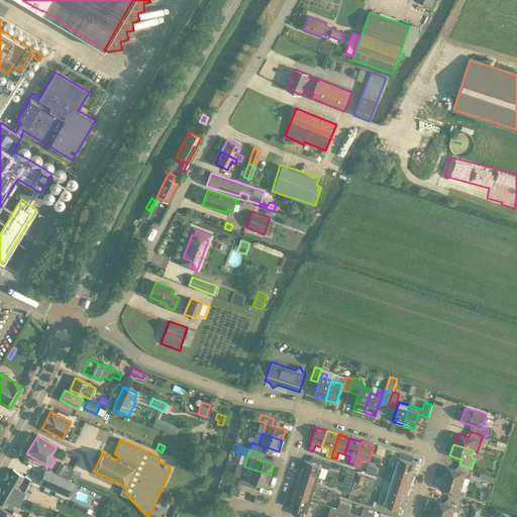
[(394,470),(413,476),(414,470),(413,470),(415,463),(410,461),(411,456),(400,452),(394,470)]
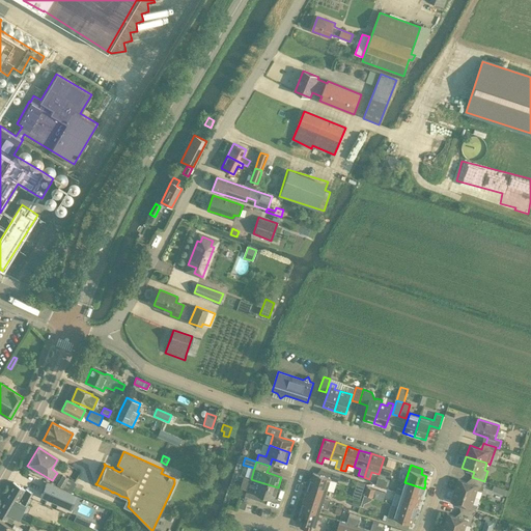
[(308,484),(327,491),(330,479),(338,481),(340,475),(320,469),(318,474),(312,472),(310,479),(309,478),(308,484)]
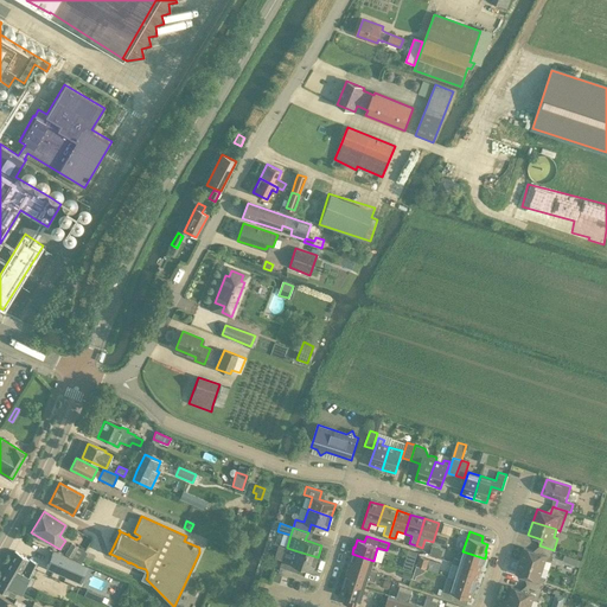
[(64,556),(71,560),(78,548),(71,543),(64,556)]
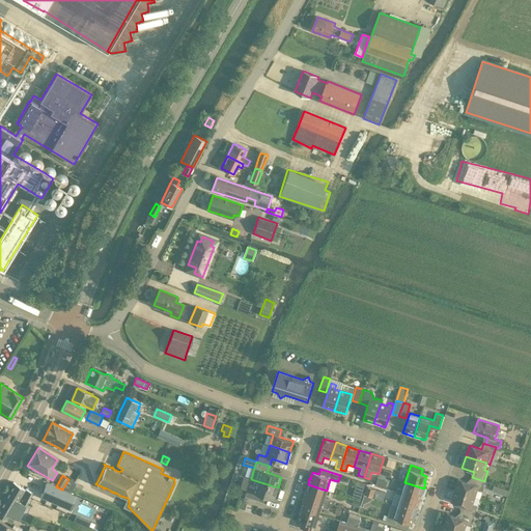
[(484,481),(472,477),(470,483),(458,479),(454,491),(475,498),(477,491),(481,492),(484,481)]
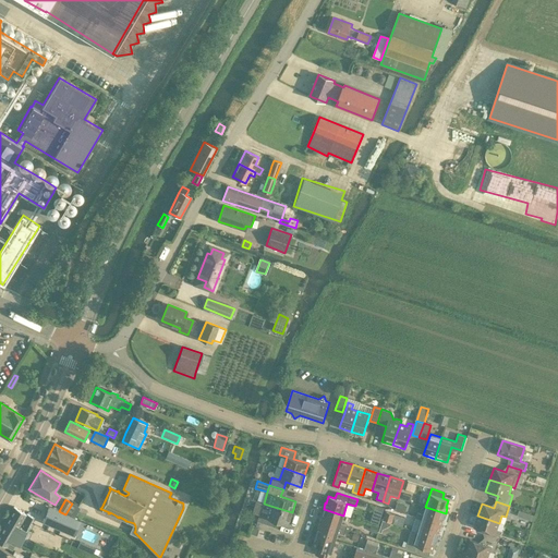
[(404,513),(407,506),(397,502),(395,510),(404,513)]
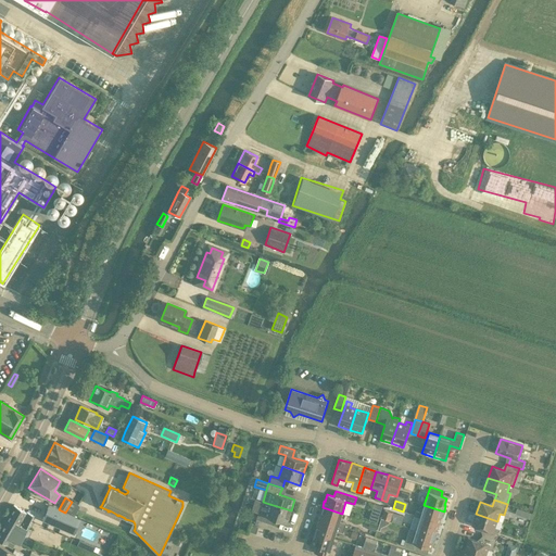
[(72,502),(65,513),(74,516),(79,506),(72,502)]
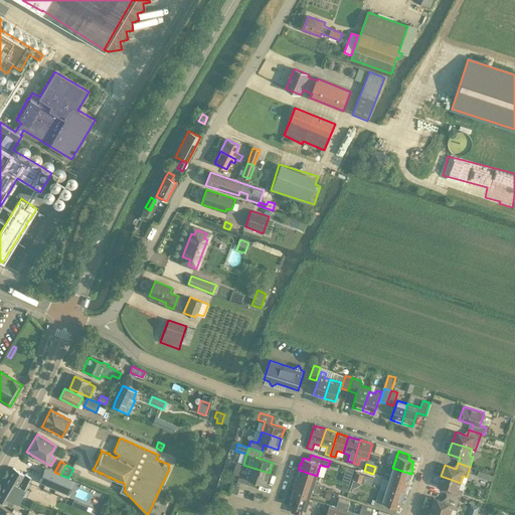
[(267,484),(270,473),(249,467),(246,477),(239,475),(237,481),(250,486),(252,479),(267,484)]
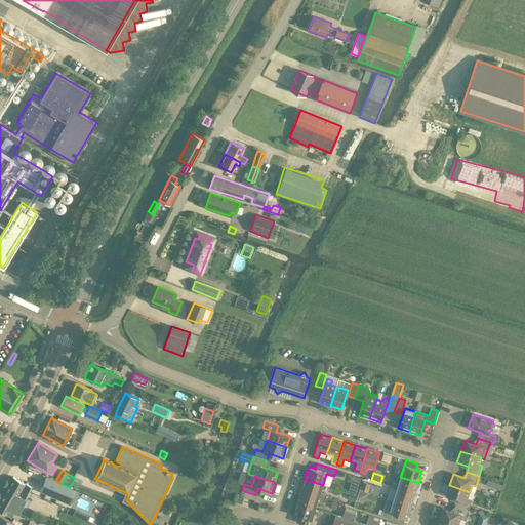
[(17,513),(32,487),(25,483),(12,477),(3,494),(4,495),(0,502),(0,511),(11,517),(14,512),(17,513)]
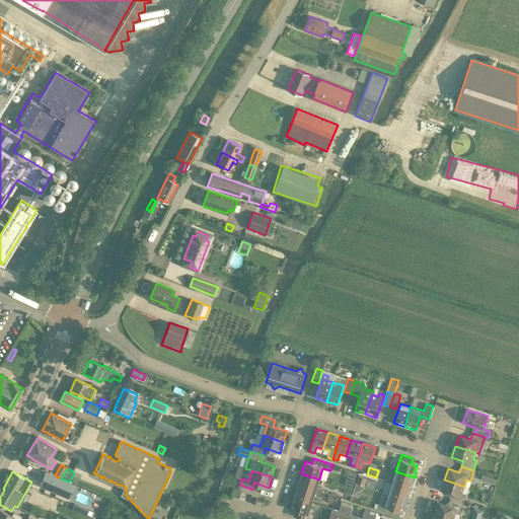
[(69,482),(61,478),(55,475),(46,471),(40,486),(65,497),(71,483),(69,482)]
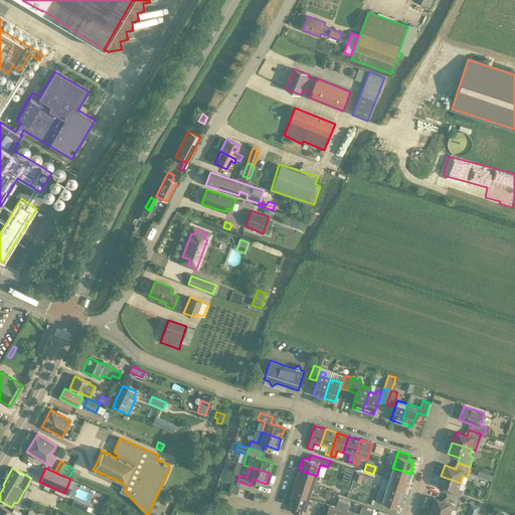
[(409,479),(411,474),(392,468),(390,475),(384,473),(383,478),(406,485),(408,479),(409,479)]
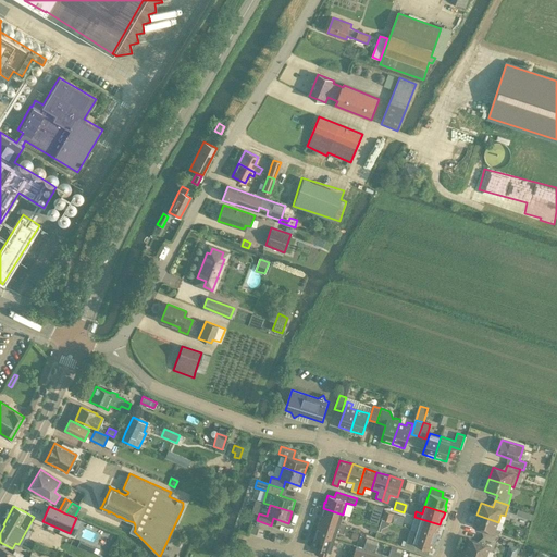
[(320,521),(345,529),(346,524),(341,522),(343,515),(323,508),(321,514),(322,515),(320,521)]
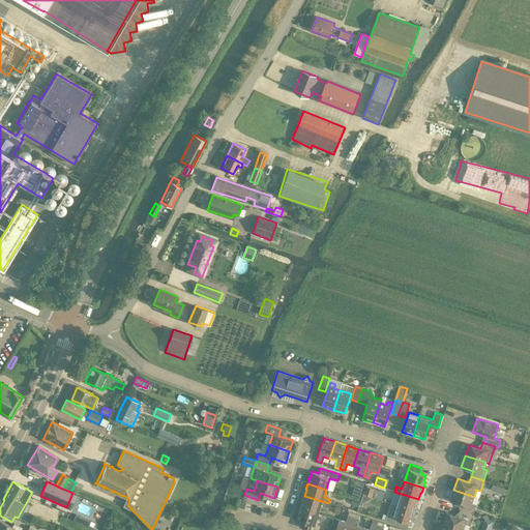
[(374,489),(365,486),(363,494),(372,496),(374,489)]
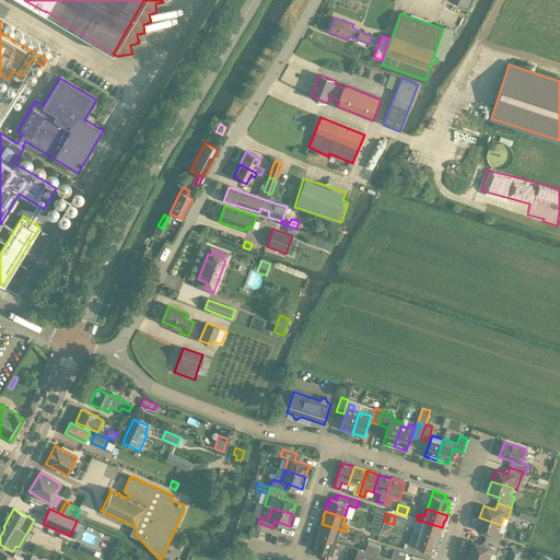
[(395,515),(395,516),(393,524),(392,525),(404,528),(407,520),(395,515)]
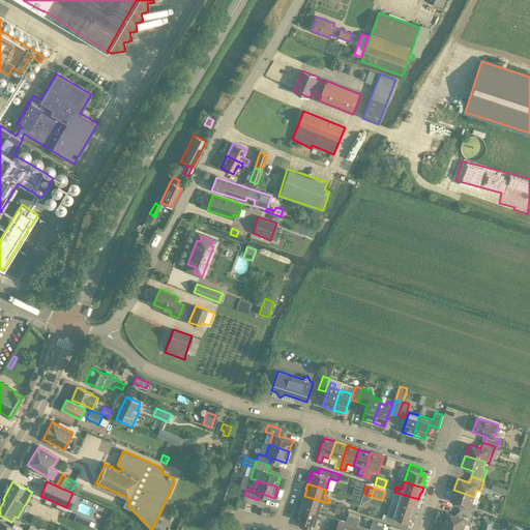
[(474,497),(453,490),(450,501),(462,505),(461,510),(472,514),(475,504),(472,503),(474,497)]
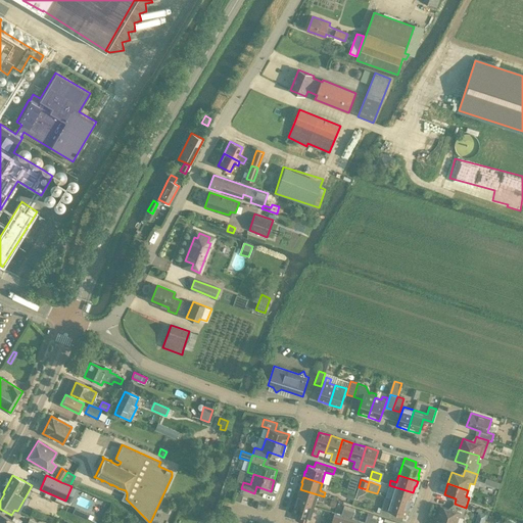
[(393,491),(391,498),(410,505),(412,498),(411,498),(413,492),(389,485),(387,489),(393,491)]
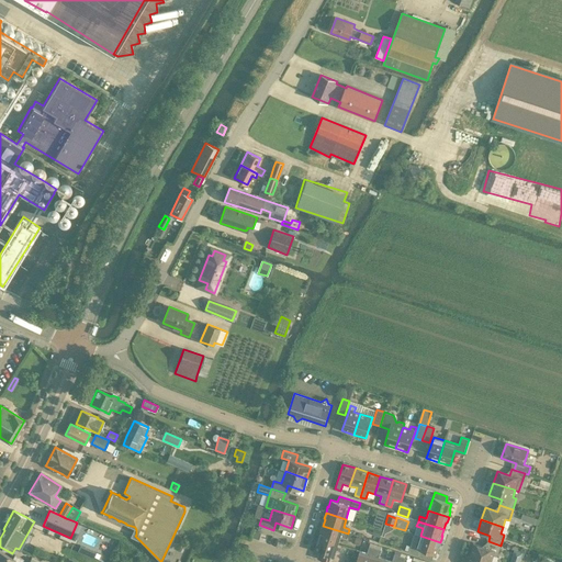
[(394,527),(385,525),(381,539),(386,540),(388,535),(391,536),(394,527)]
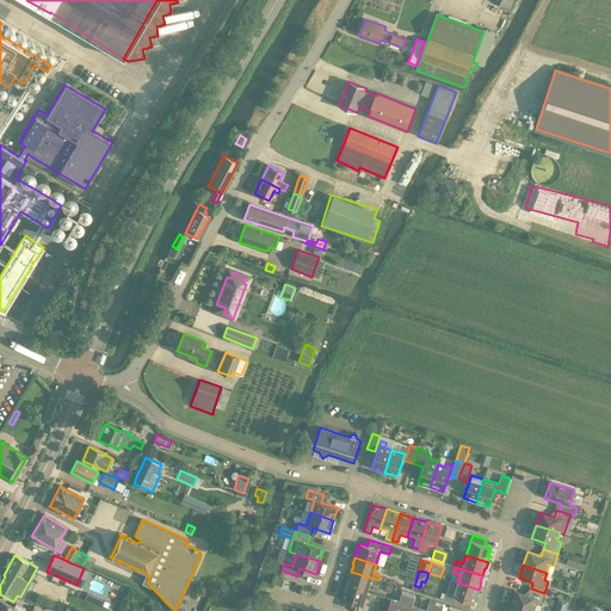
[(377,585),(378,580),(351,572),(349,578),(347,578),(345,585),(368,591),(370,582),(377,585)]
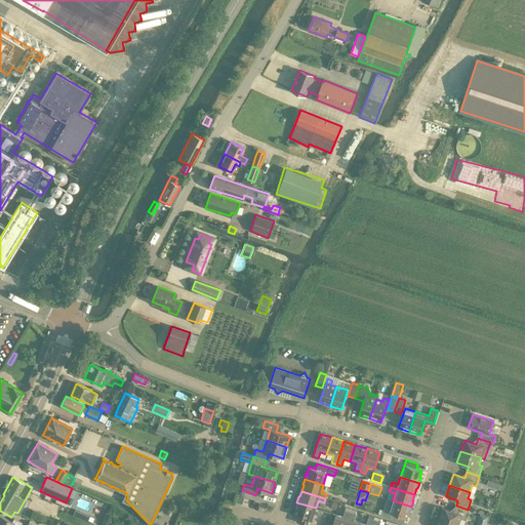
[(411,507),(393,500),(387,498),(381,516),(399,522),(401,516),(407,518),(409,512),(410,512),(411,507)]
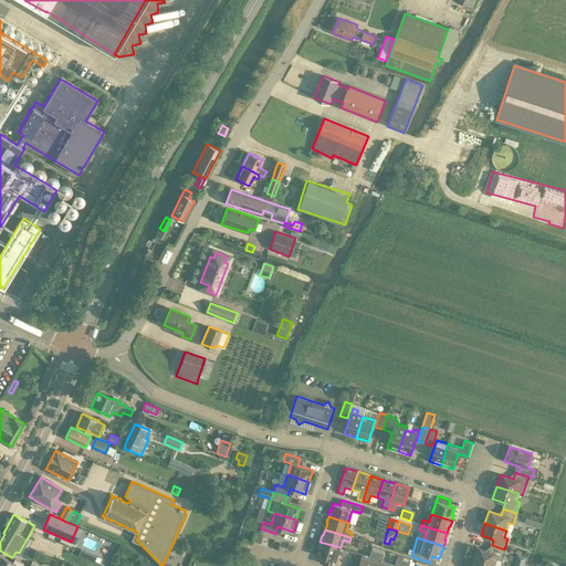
[(334,565),(341,547),(320,542),(318,547),(320,548),(317,555),(323,557),(322,563),(332,565),(334,565)]
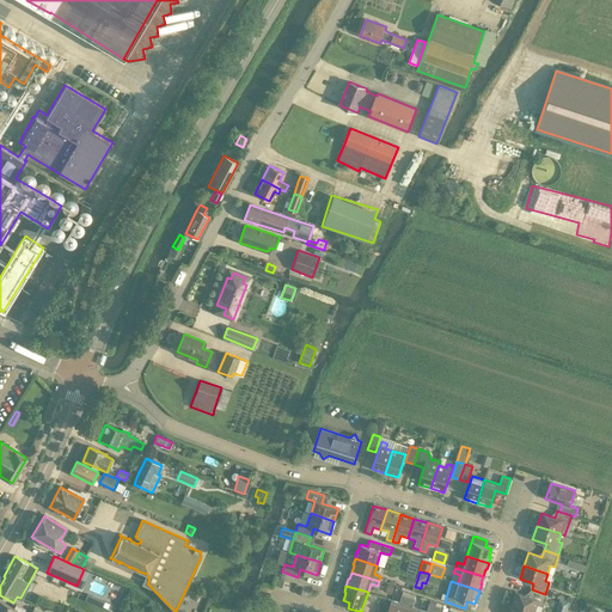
[(512,605),(532,611),(534,611),(537,605),(542,606),(545,594),(532,589),(530,597),(515,592),(512,605)]
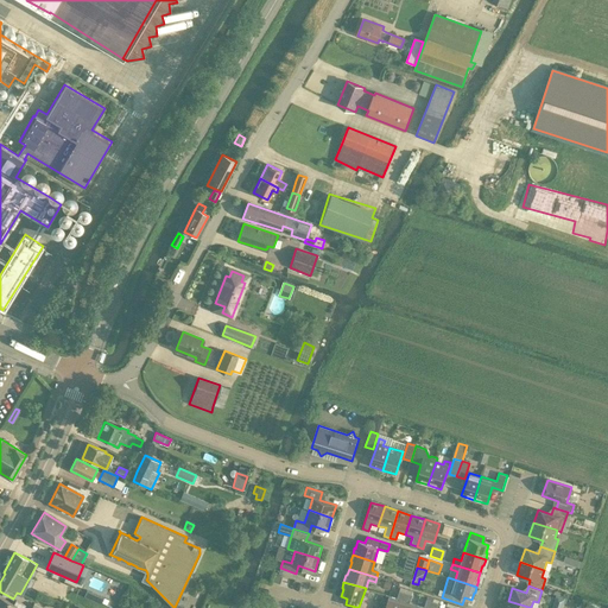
[(87,590),(83,596),(101,603),(103,597),(87,590)]
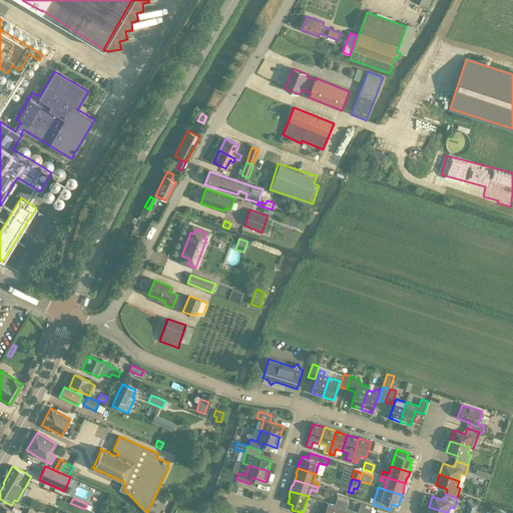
[(338,512),(342,500),(337,499),(335,505),(328,503),(325,512),(338,512)]
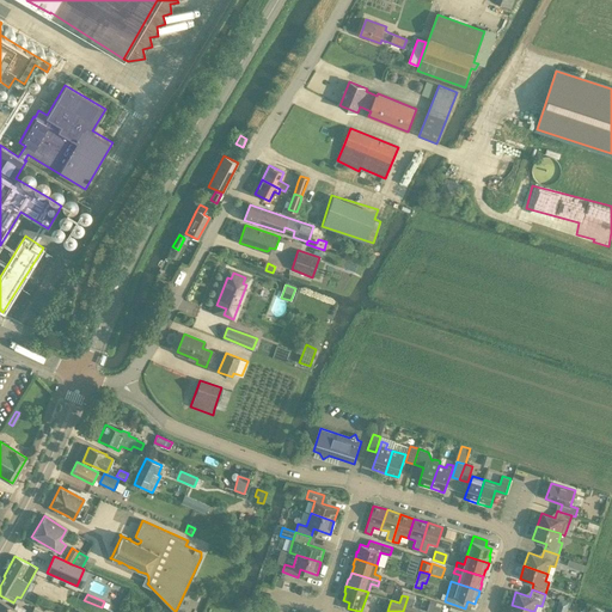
[(417,611),(420,609),(412,606),(415,599),(408,597),(403,611),(417,611)]
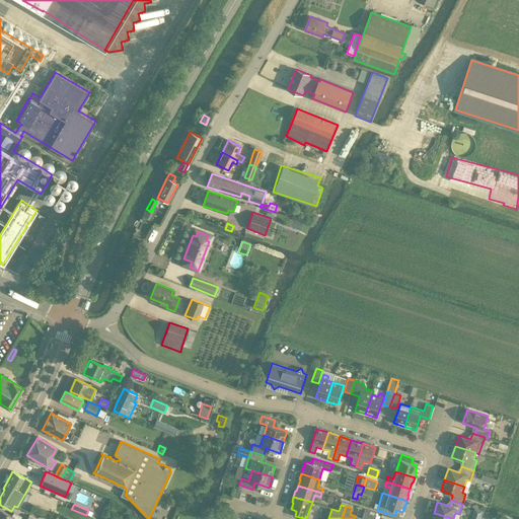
[(19,518),(21,516),(14,513),(12,516),(0,509),(0,518),(19,518)]
